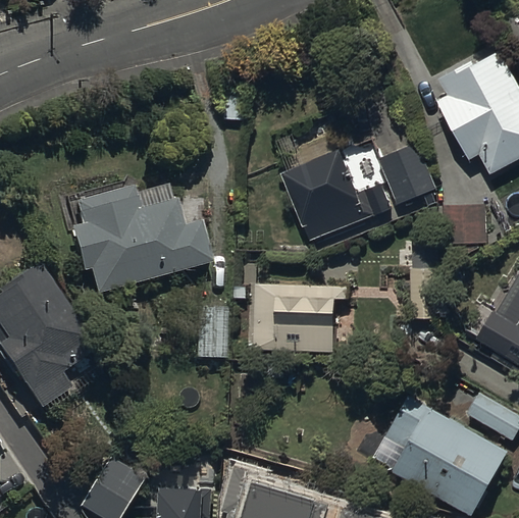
[(443,101),(437,104),(466,160),(477,154),(488,174),(518,158),(518,86),(502,52),(458,75),(455,69),(438,79),(443,87),(436,90),(443,101)]
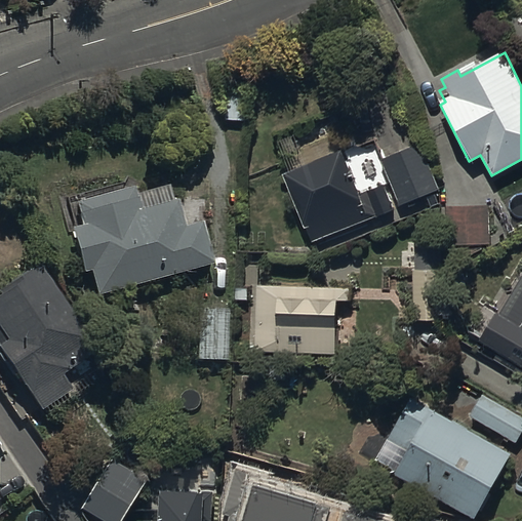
[(244,120),(244,89),(223,89),(223,119),(244,120)]
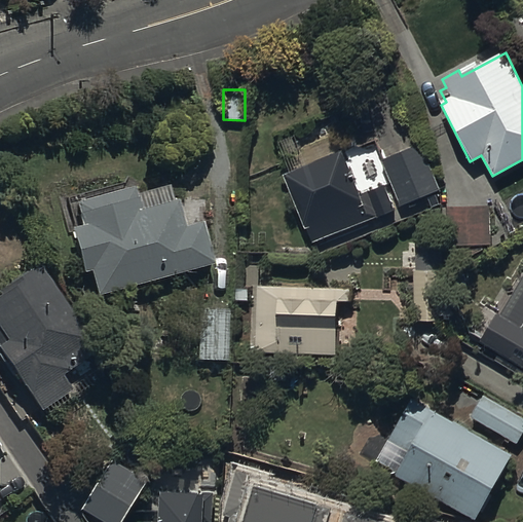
[(419,143),(381,158),(400,206),(438,190),(419,143)]
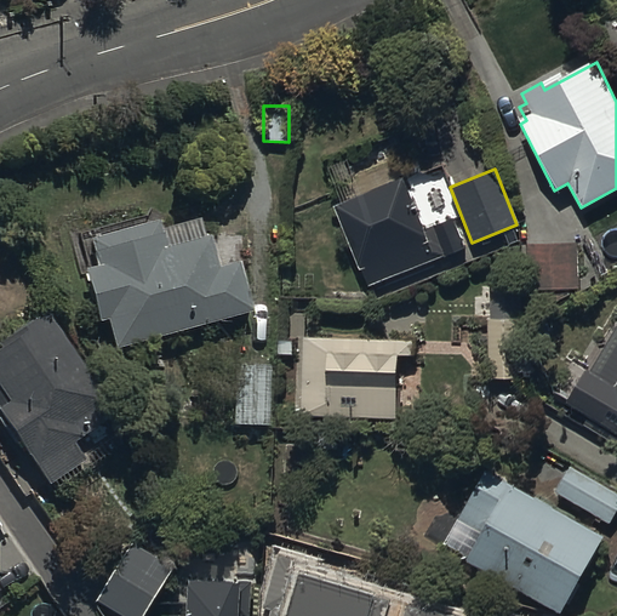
[(401,176),(332,204),(366,287),(463,249),(450,217),(422,228),(401,176)]
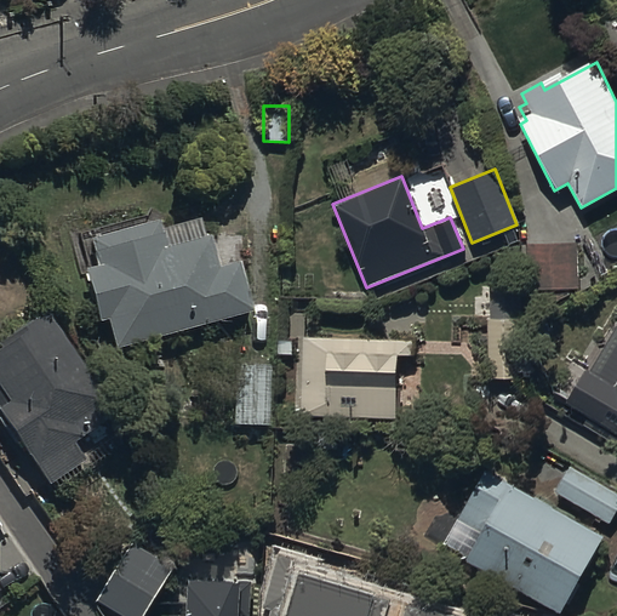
[(91,321),(101,319),(110,353),(250,314),(236,263),(216,269),(207,235),(203,238),(196,217),(158,228),(155,221),(87,239),(95,266),(78,271),(91,321)]
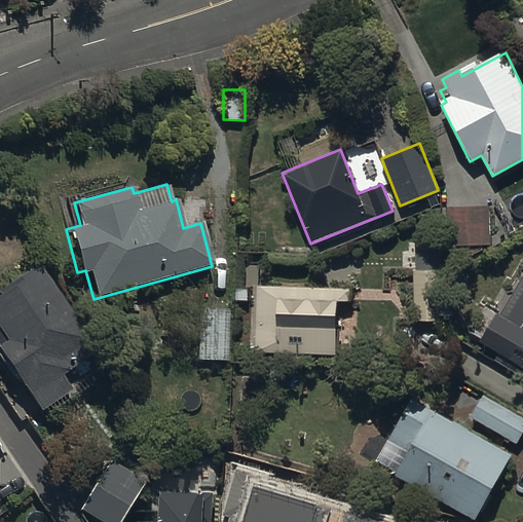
[(488,244),(487,203),(452,206),(454,245),(488,244)]
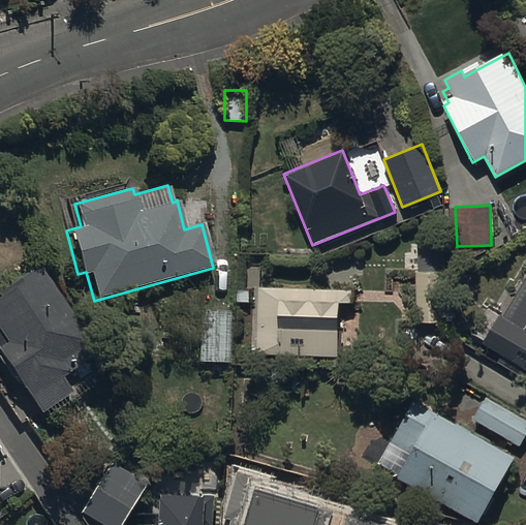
[(38,272),(0,295),(0,340),(2,344),(0,345),(0,360),(34,415),(70,394),(59,376),(91,357),(38,272)]
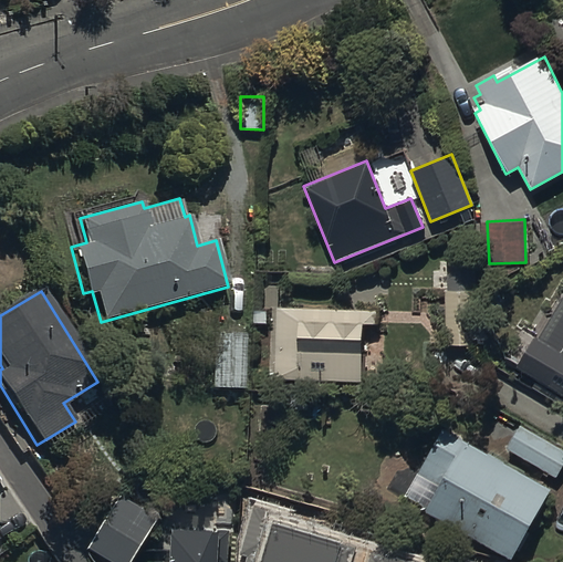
[(562,295),(538,340),(532,336),(513,370),(562,397),(562,295)]
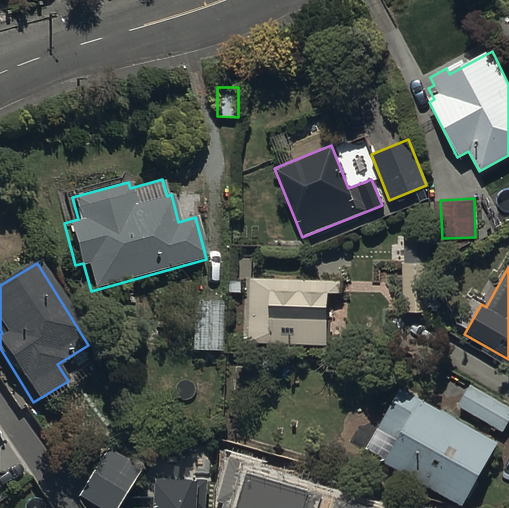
[(339,293),(339,281),(247,279),(247,292),(241,292),(241,343),(326,345),(327,293),(339,293)]
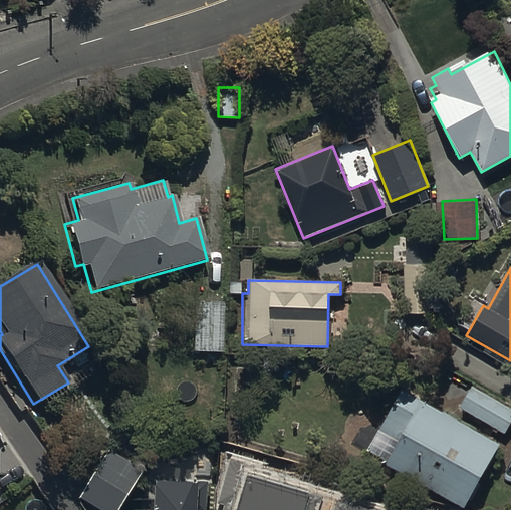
[(221,301),(191,300),(190,351),(198,351),(198,364),(216,365),(216,352),(220,352),(221,301)]
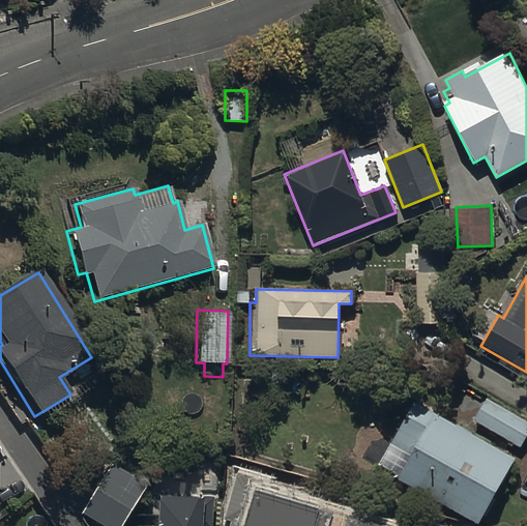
[(526,419),(484,397),(472,418),(518,444),(526,428),(526,419)]
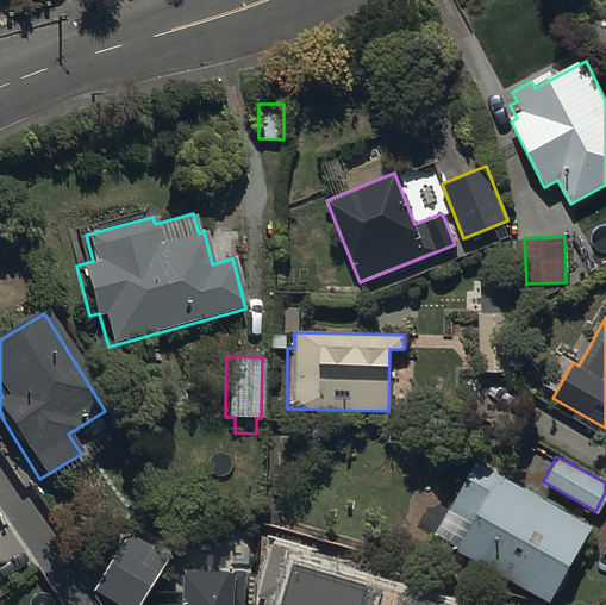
[(473,524),(457,552),(550,603),(593,525),(475,461),(449,507),(449,510),(473,524)]
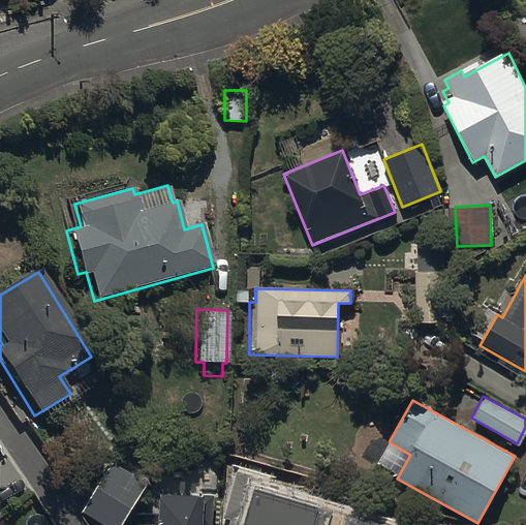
[(100,524),(120,524),(147,483),(113,462),(82,514),(100,524)]
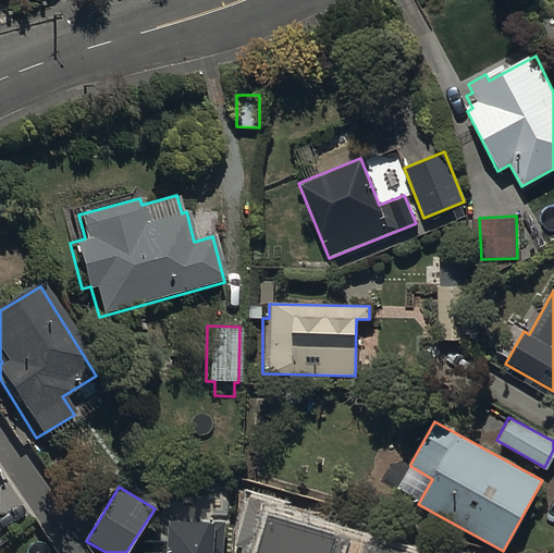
[(221,519),(167,517),(164,551),(151,550),(150,552),(212,552),(213,552),(220,552),(221,519)]
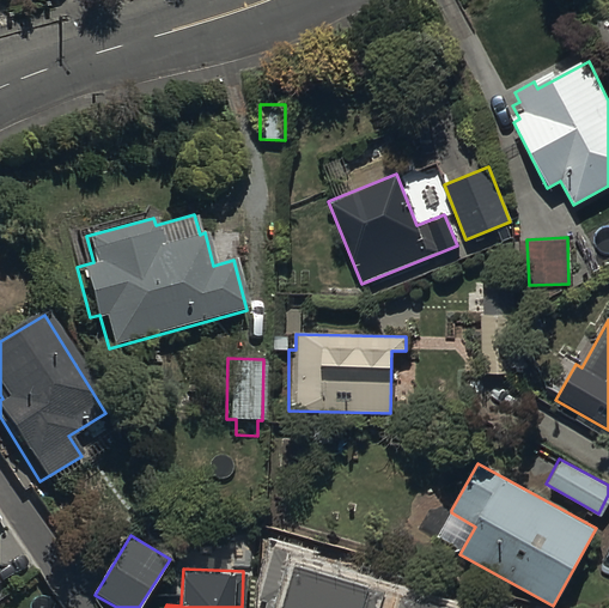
[(483,607),(480,606),(479,607),(462,607),(416,583),(402,607),(483,607)]
